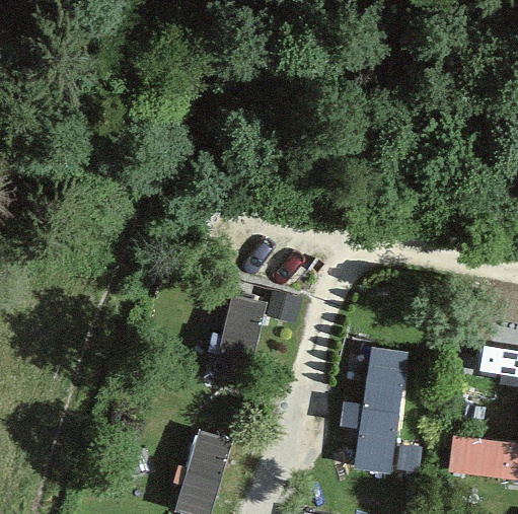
[(230,296),(213,376),(243,382),(260,302),(230,296)]
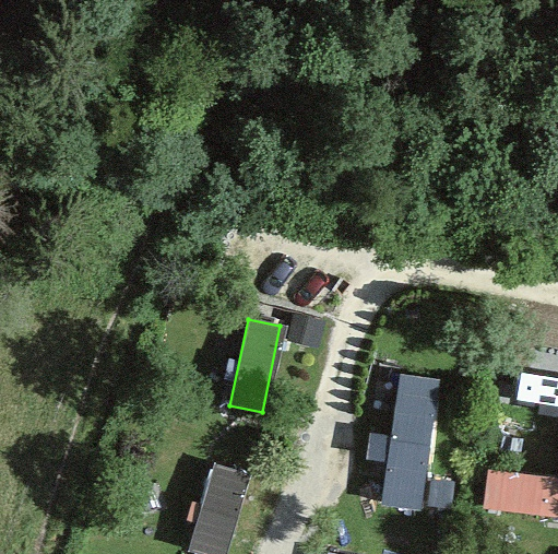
[(557,375),(498,372),(496,411),(557,414),(557,375)]
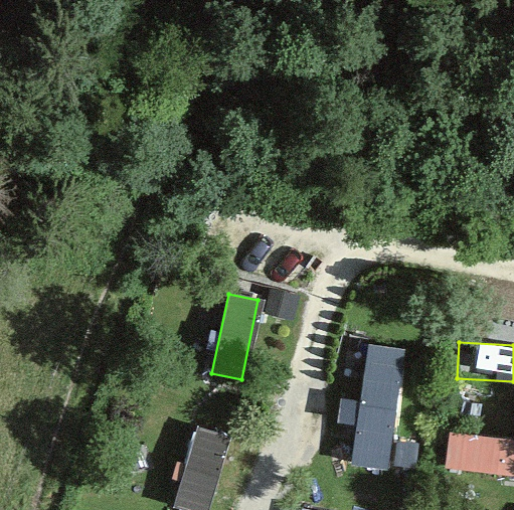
[(387,467),(405,350),(368,344),(350,462),(387,467)]
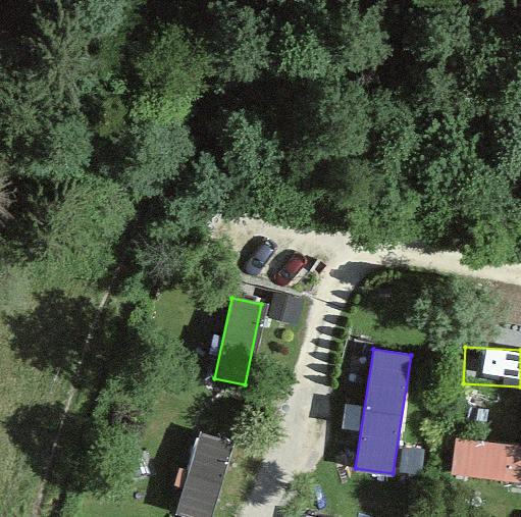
[(202,433),(177,512),(194,516),(208,516),(231,443),(202,433)]
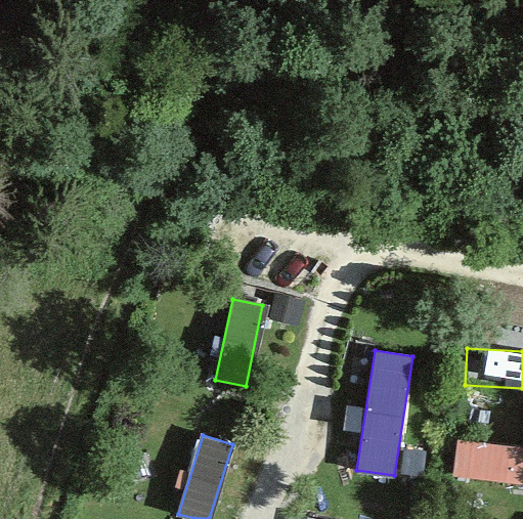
[(522,447),(456,440),(452,476),(522,483),(522,447)]
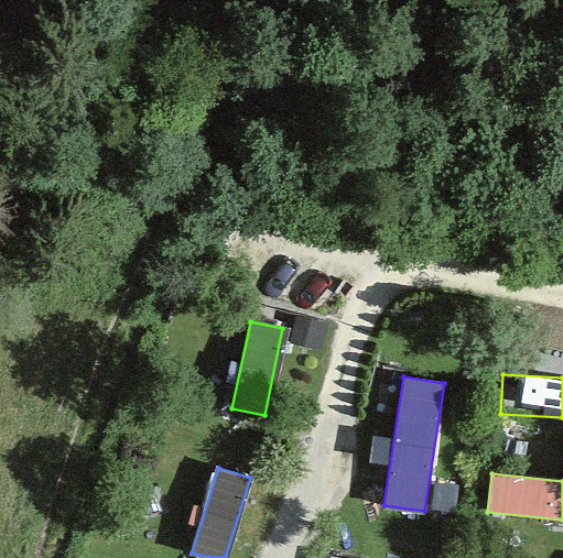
All buildings are outlined.
